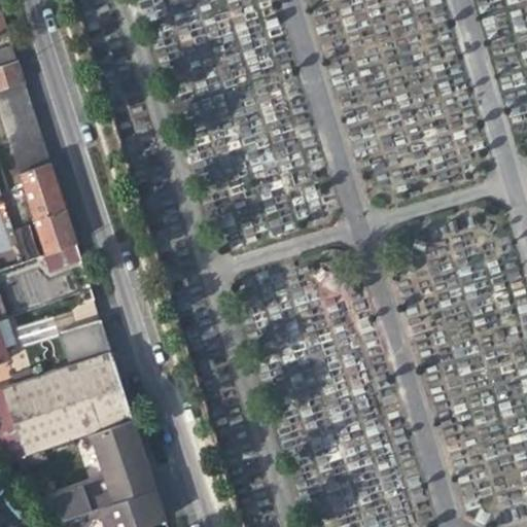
[(0,51),(0,66),(15,62),(11,48),(0,51)]
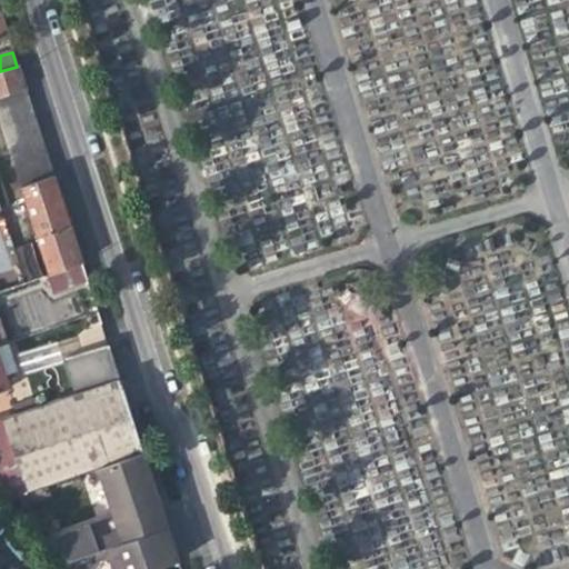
[(17,67),(0,71),(0,129),(19,188),(52,177),(38,130),(17,67)]
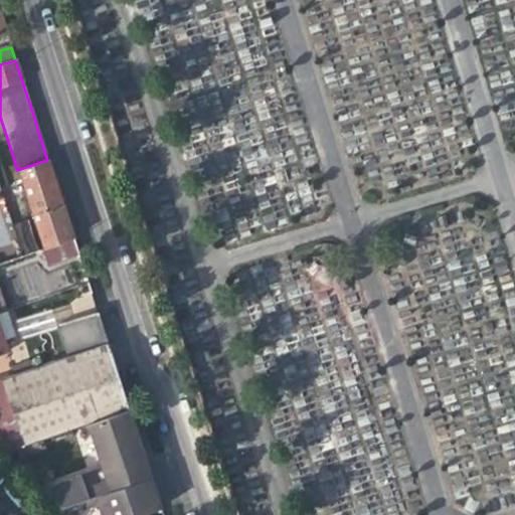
[(47,160),(17,170),(32,215),(42,249),(72,237),(60,199),(47,160)]
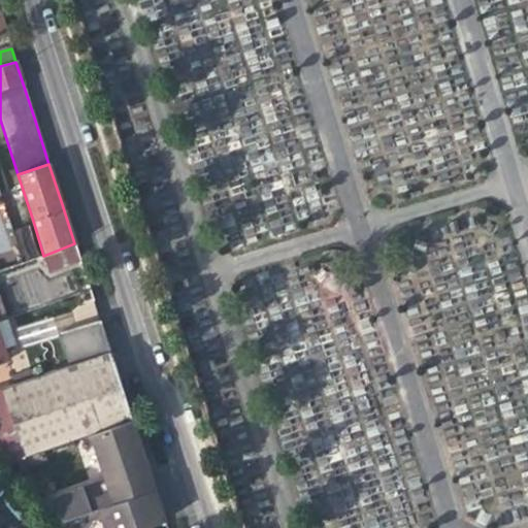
[(23,264),(33,260),(38,258),(30,229),(13,233),(23,264)]
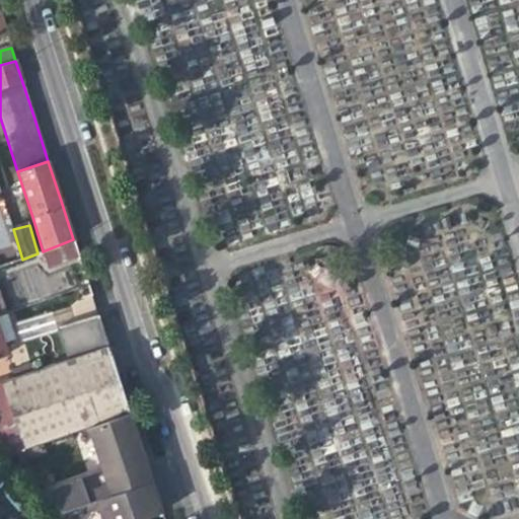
[(48,268),(79,256),(73,239),(43,251),(48,268)]
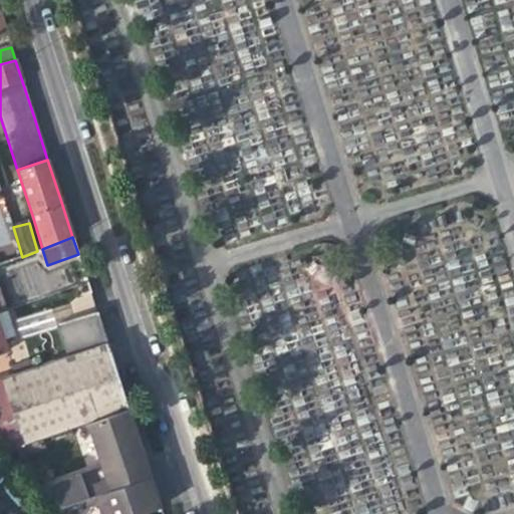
[(21,334),(95,312),(91,297),(16,319),(21,334)]
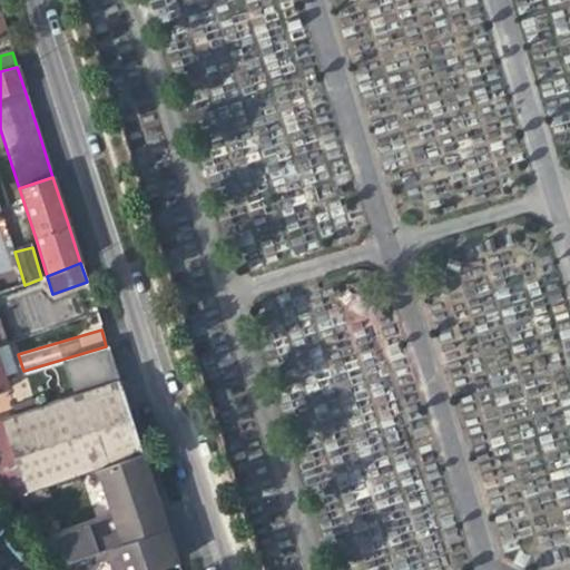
[(66,364),(76,394),(118,381),(108,350),(66,364)]
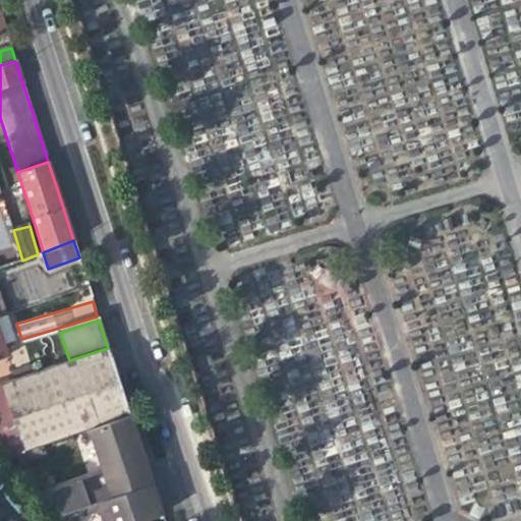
[(0,439),(14,456),(90,429),(130,415),(108,348),(69,360),(0,384),(0,439)]
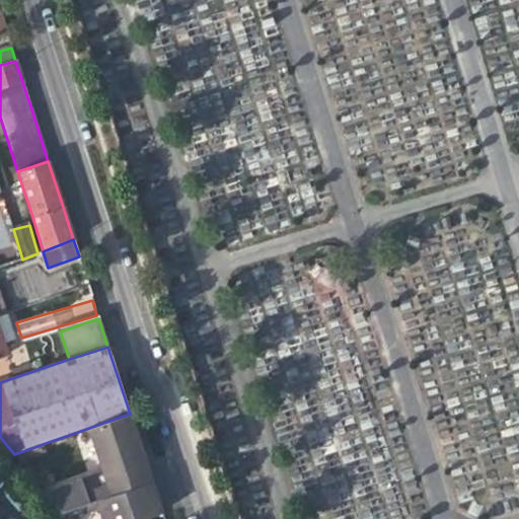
[(83,482),(49,494),(65,512),(151,480),(138,439),(130,414),(89,428),(105,475),(109,475),(114,485),(87,494),(83,482)]
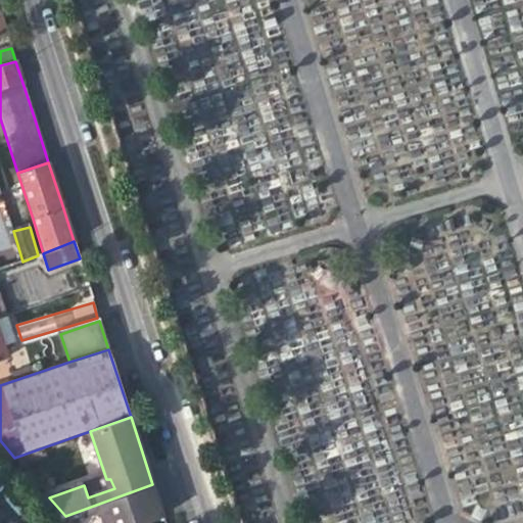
[(145,522),(149,522),(163,517),(155,494),(152,484),(65,516),(70,522),(145,522)]
